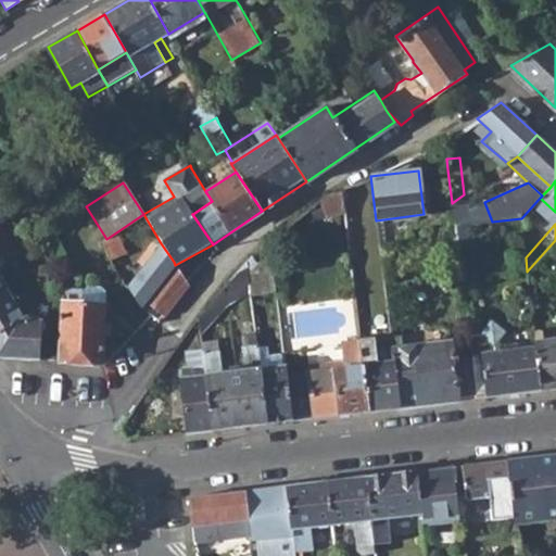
[(123,265),(116,232),(106,239),(102,241),(109,267),(123,265)]
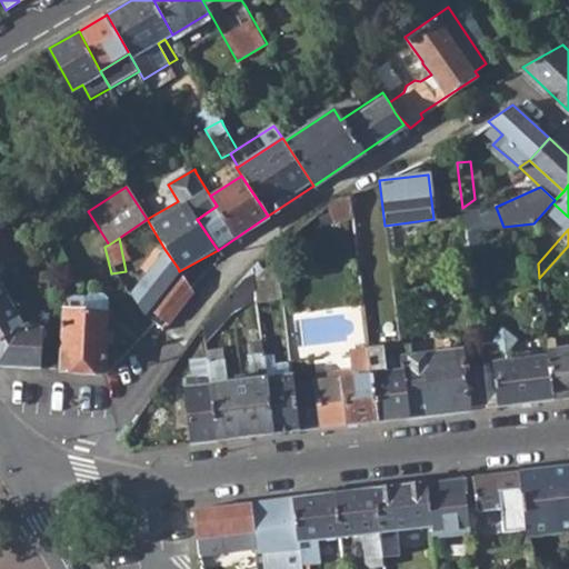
[(128,297),(143,312),(148,307),(168,322),(192,292),(179,271),(178,268),(165,249),(128,297)]
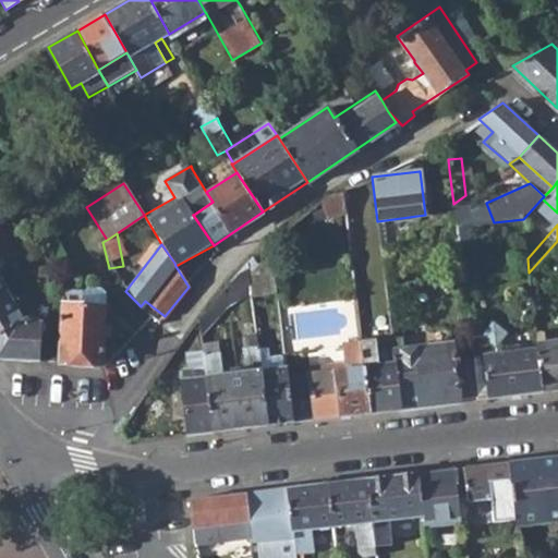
[(246,271),(250,296),(276,292),(269,251),(246,271)]
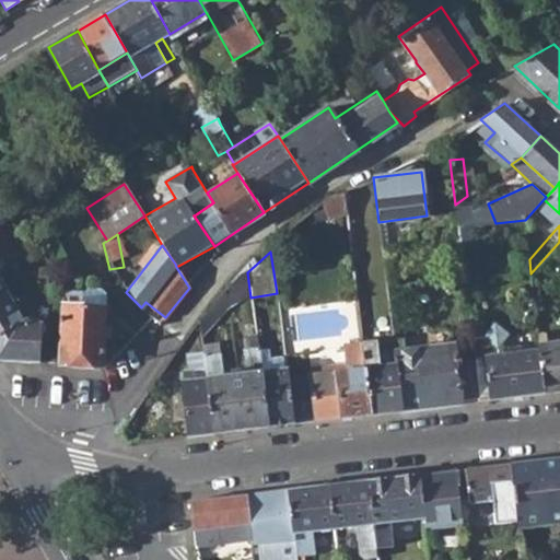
[(0,358),(39,361),(42,324),(19,322),(0,287),(0,358)]
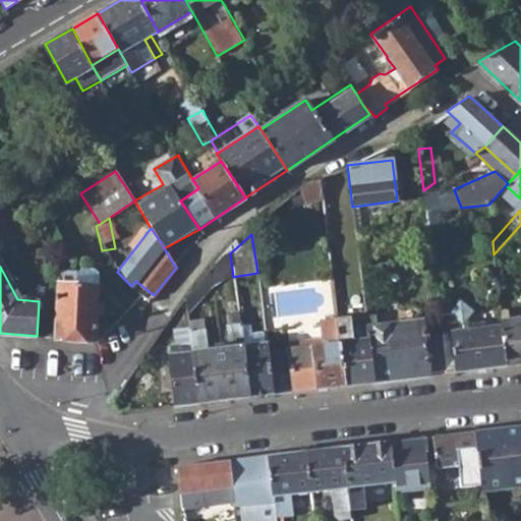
[(57,337),(97,340),(99,273),(60,272),(57,337)]
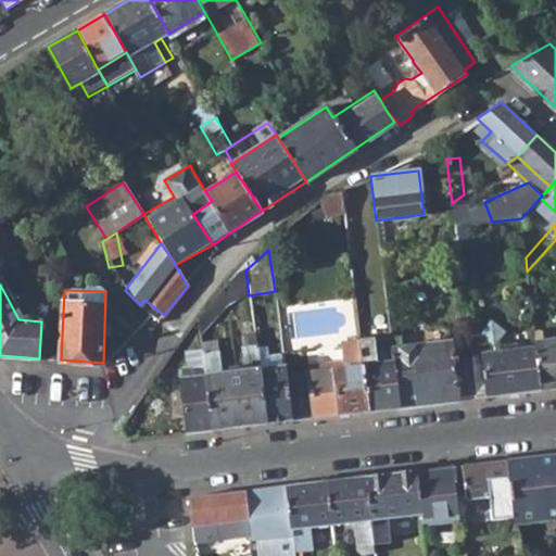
[(536,348),(496,352),(495,344),(506,332),(492,321),(480,335),(468,336),(470,358),(481,357),(487,396),(541,389),(536,348)]
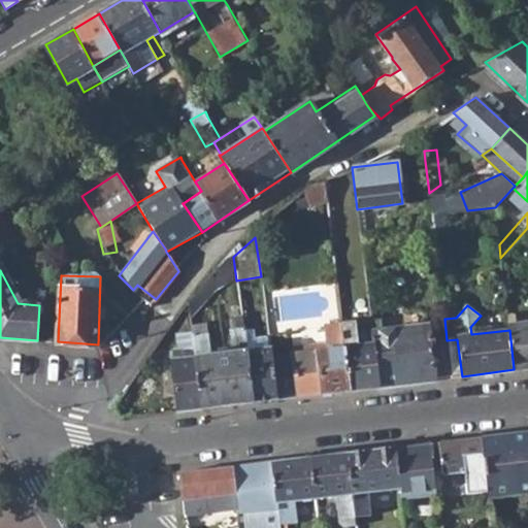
[(527,321),(508,324),(509,330),(514,369),(527,367),(527,321)]
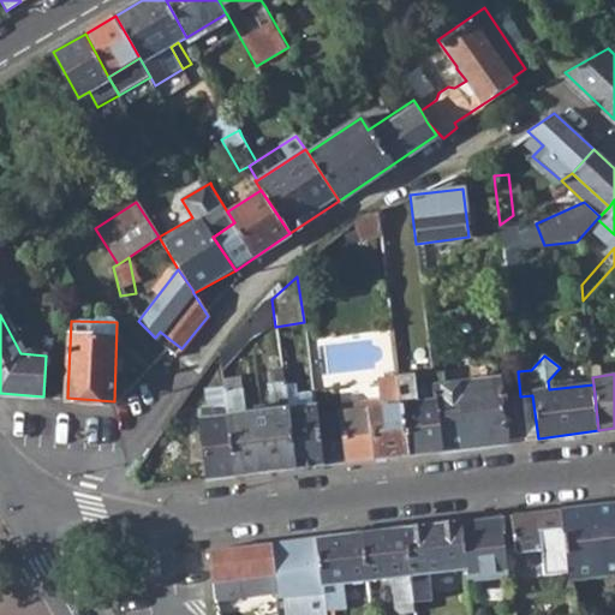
[(406,454),(441,451),(435,400),(434,386),(434,382),(415,386),(413,376),(398,377),(406,454)]
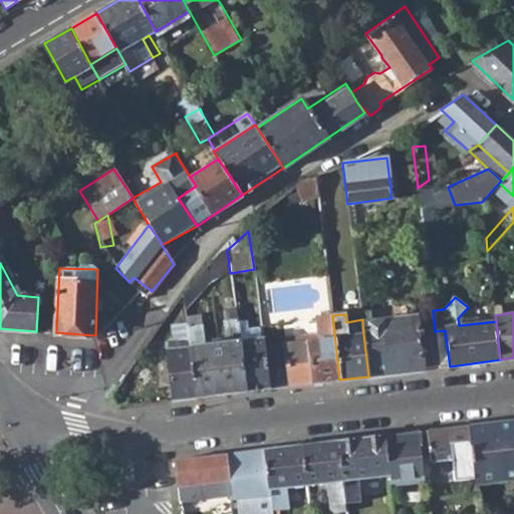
[(266,354),(270,389),(339,379),(332,315),(316,317),(318,340),(285,344),(287,352),(266,354)]
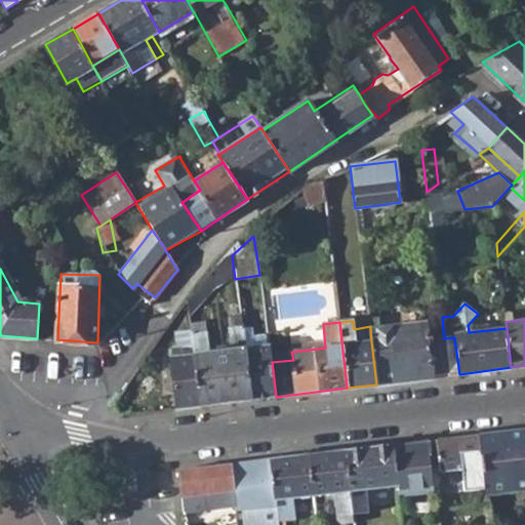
[(371,341),(376,385),(449,375),(446,351),(430,353),(426,323),(370,329),(371,341)]
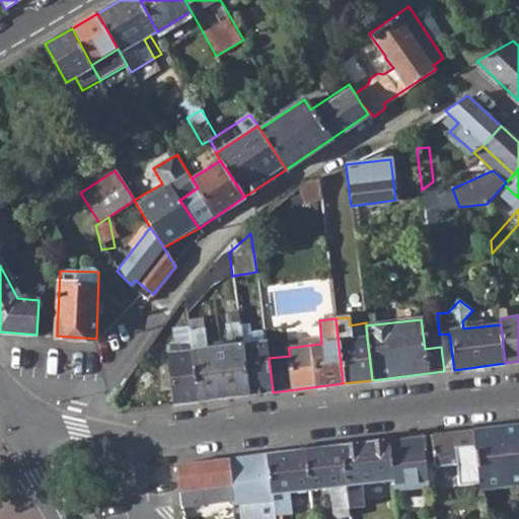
[(192,341),(200,401),(249,395),(242,345),(239,324),(225,326),(228,347),(208,350),(205,327),(190,329),(192,341)]
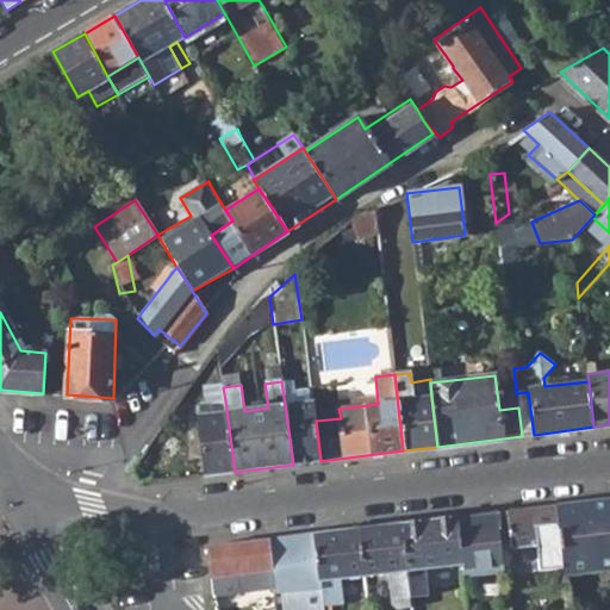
[(204,386),(205,403),(225,400),(223,387),(223,384),(204,386)]
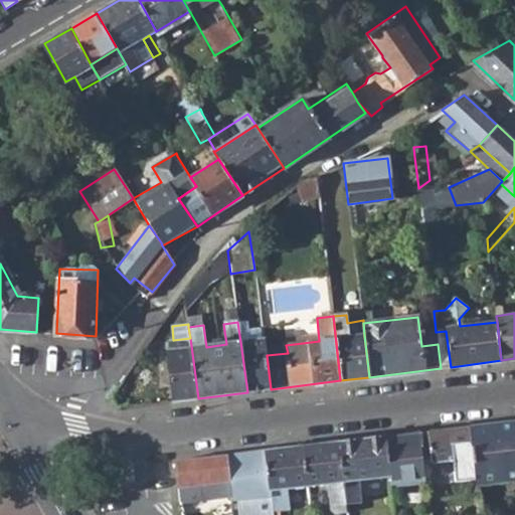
[(451,367),(446,331),(436,332),(438,344),(441,368),(451,367)]
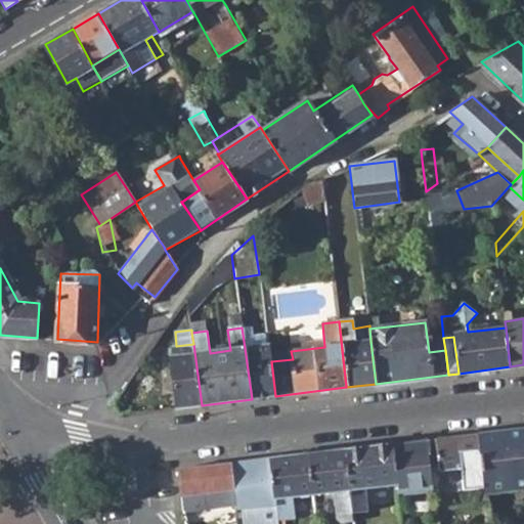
[(202,405),(193,344),(176,346),(172,347),(173,358),(170,359),(176,408),(202,405)]
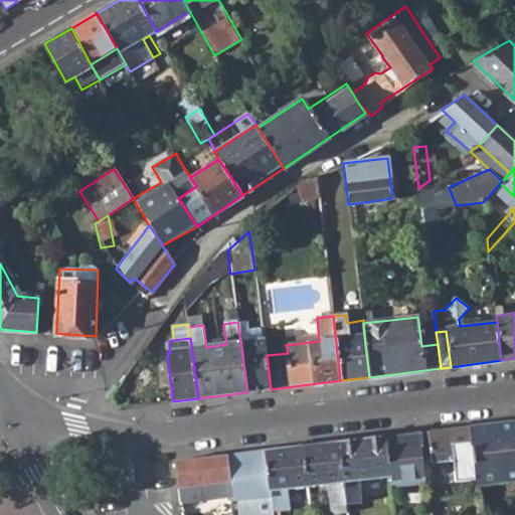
[(240,342),(247,392),(271,389),(267,355),(265,339),(240,342)]
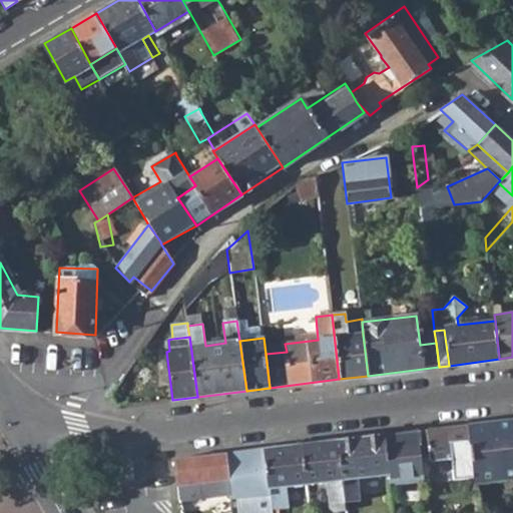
[(475,477),(476,482),(512,478),(512,420),(470,426),(475,477)]
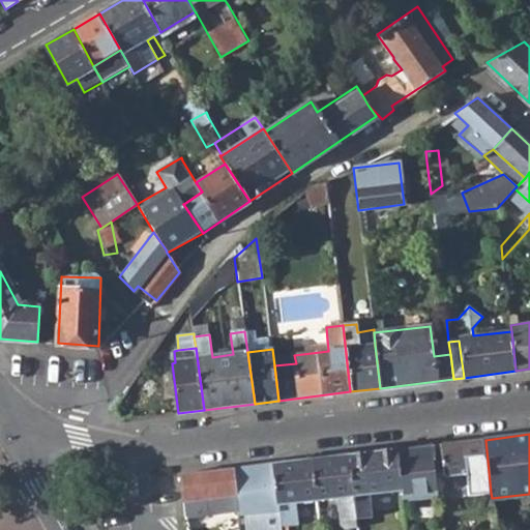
[(472,495),(491,493),(486,440),(435,446),(437,470),(438,477),(468,474),(472,495)]
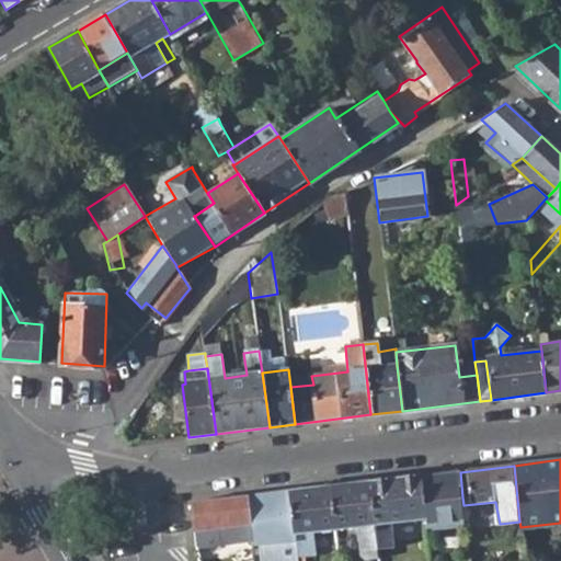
[(427,519),(427,527),(466,523),(464,505),(462,497),(460,472),(422,476),(425,503),(427,519)]
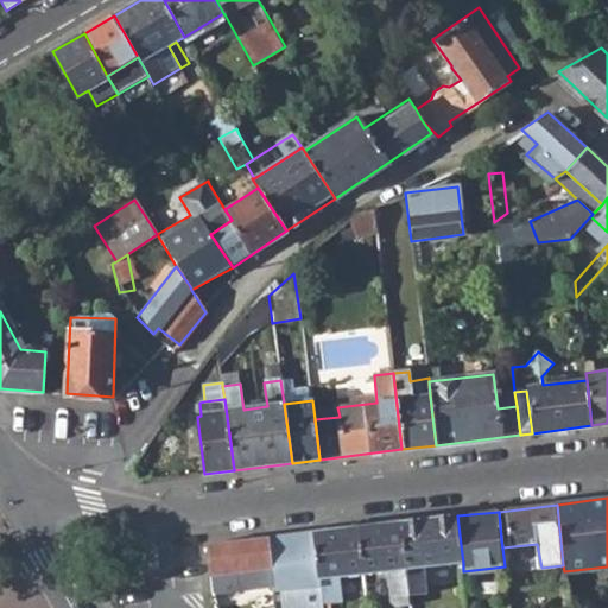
[(407,570),(411,596),(426,595),(429,590),(425,568),(463,563),(461,545),(457,515),(403,523),(407,570)]
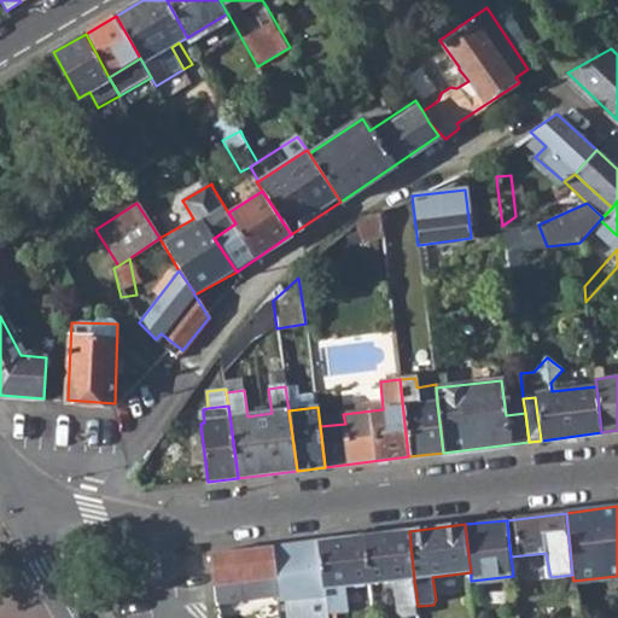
[(395,588),(398,612),(406,617),(419,614),(418,606),(414,579),(409,531),(366,536),(371,584),(390,582),(395,588)]
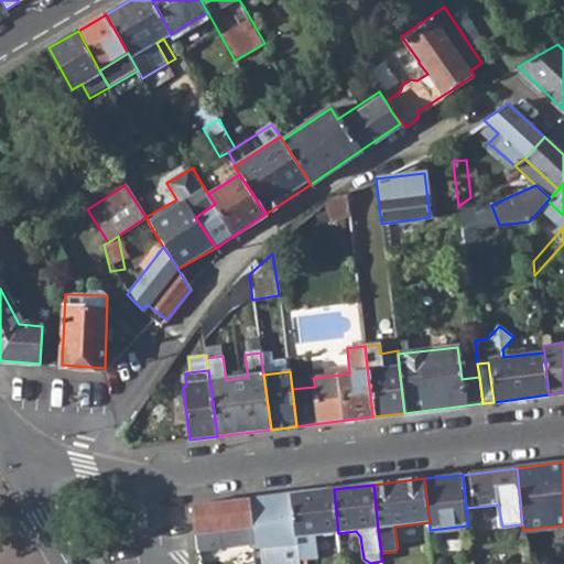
[(293,494),(297,539),(338,533),(334,489),(293,494)]
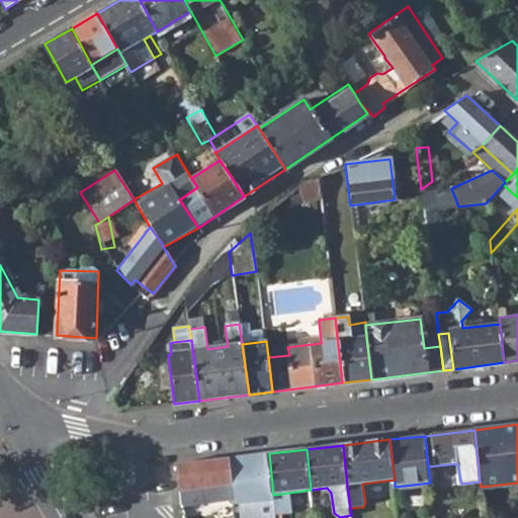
[(269,453),(246,456),(249,487),(239,488),(242,517),(275,517),(273,495),(269,453)]
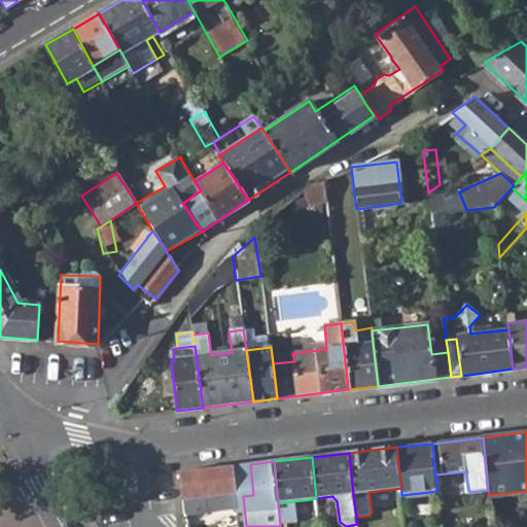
[(186,512),(201,510),(200,495),(236,492),(234,465),(183,472),(186,512)]
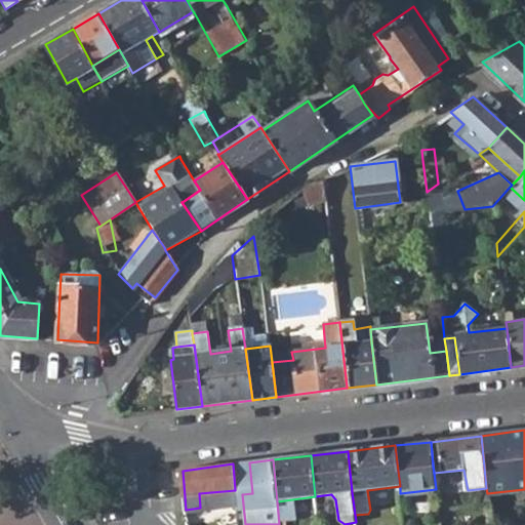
[(524,505),(524,489),(487,493),(488,510),(524,505)]
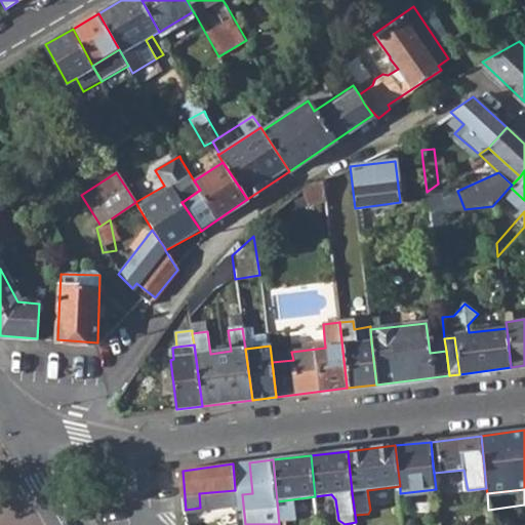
[(238,508),(235,490),(199,493),(200,508),(200,511),(238,508)]
